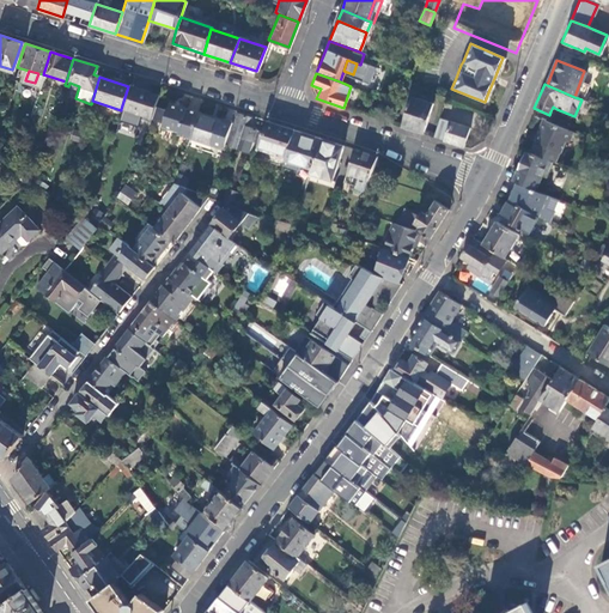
[(157,96),(128,86),(121,109),(150,119),(153,107),(157,96)]
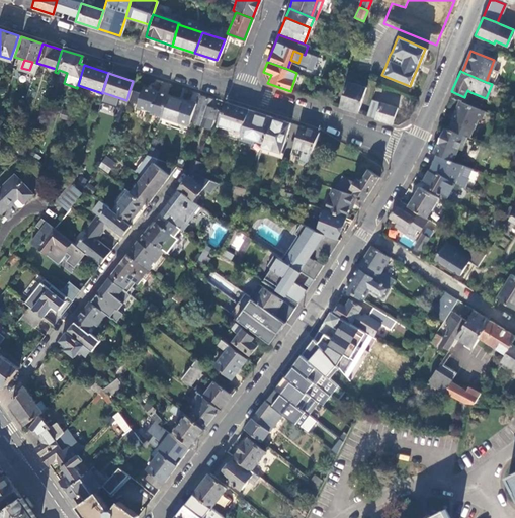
[(346,81),(338,106),(356,112),(364,87),(346,81)]
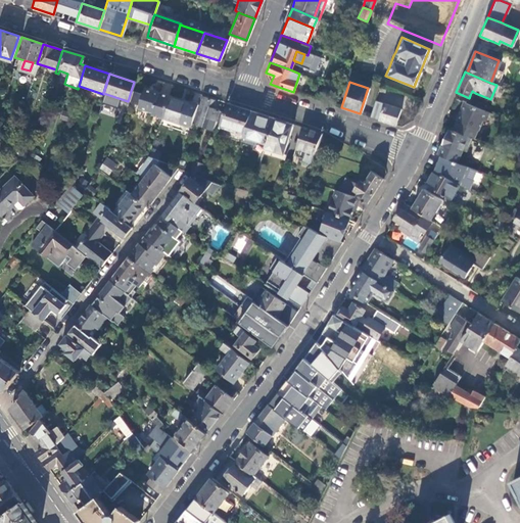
[(131,91),(128,101),(128,102),(137,105),(136,108),(149,112),(149,115),(159,117),(167,96),(142,89),(140,94),(131,91)]
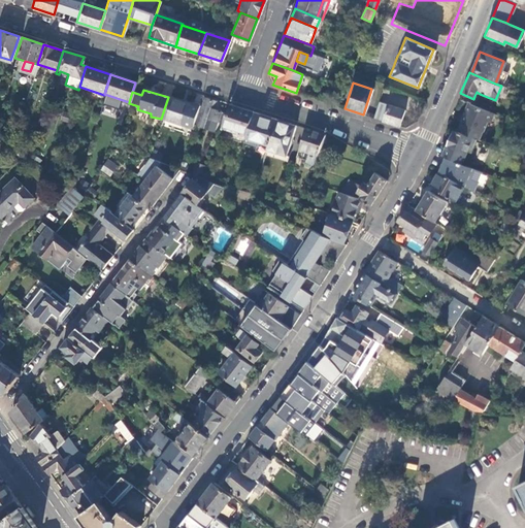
[(161,119),(191,129),(198,105),(190,103),(189,105),(178,102),(179,101),(168,97),(161,119)]
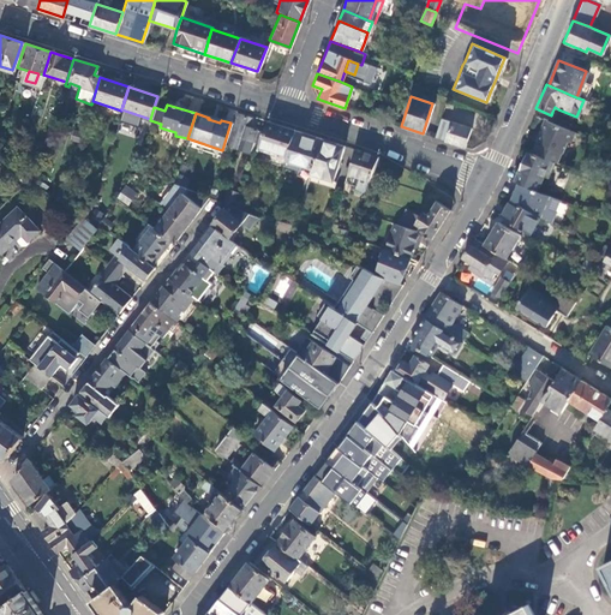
[(250,142),(253,130),(247,127),(250,118),(237,114),(226,145),(237,150),(246,154),(250,142)]
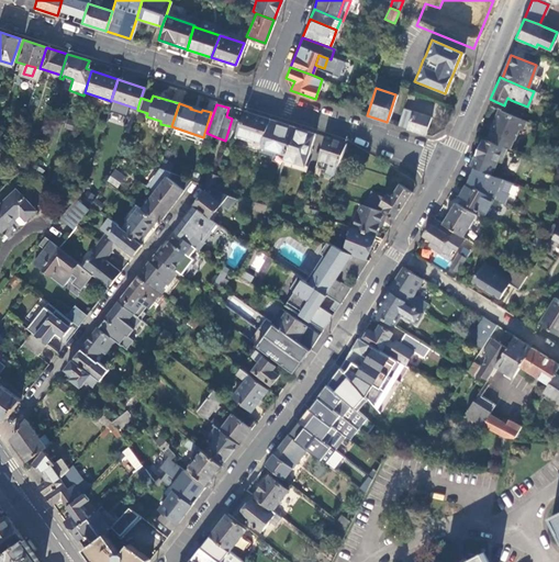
[(397,125),(424,134),(429,117),(402,108),(397,125)]
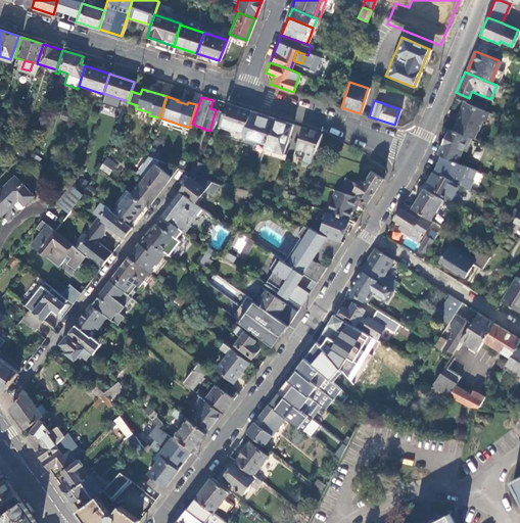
[(249,110),(226,103),(222,112),(219,123),(218,124),(243,132),(249,110)]
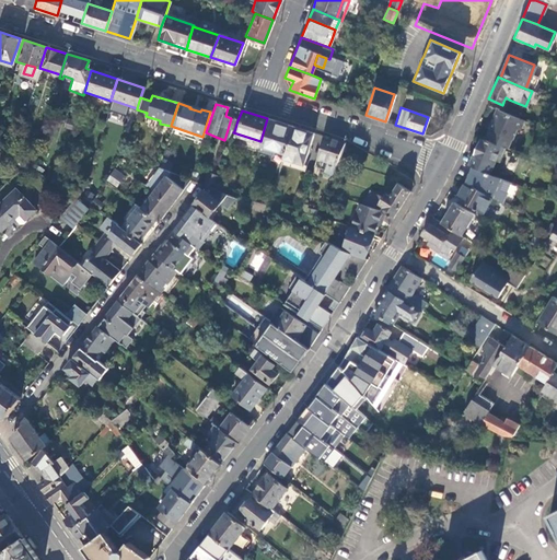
[(518,119),(497,111),(491,121),(492,123),(489,130),(487,129),(483,139),(499,147),(501,147),(505,138),(507,138),(510,129),(514,128),(518,119)]
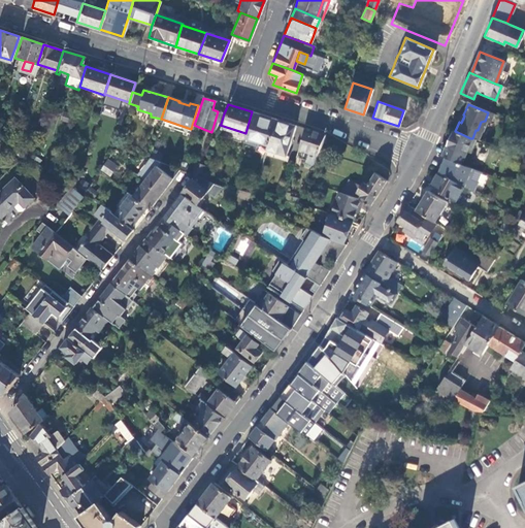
[(221,124),(224,113),(218,111),(215,122),(221,124)]
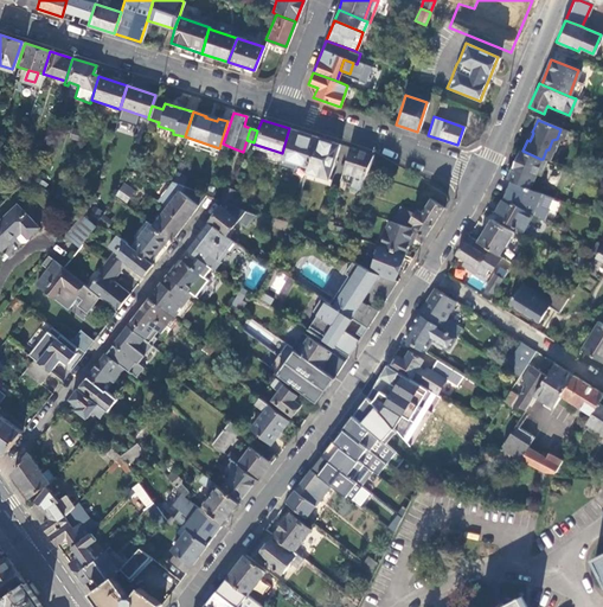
[(315,136),(289,128),(282,153),(280,158),(307,167),(315,136)]
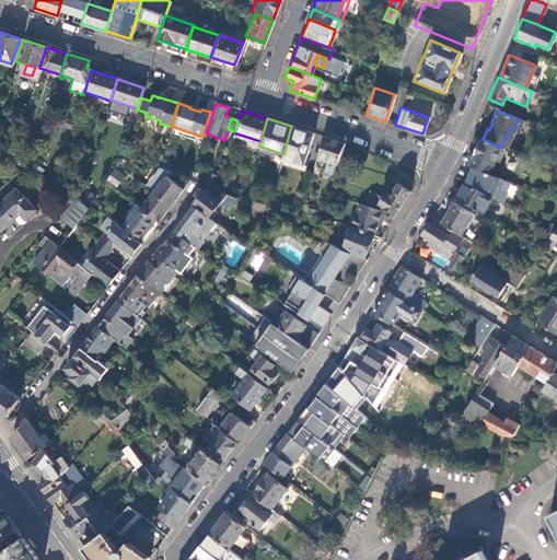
[(312,132),(291,126),(283,154),(281,159),(302,165),(312,132)]
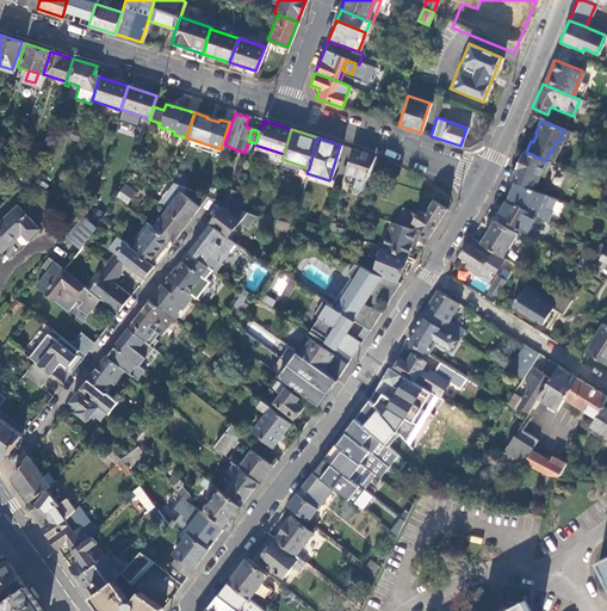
[(375,156),(352,148),(341,183),(352,186),(355,177),(365,180),(375,156)]
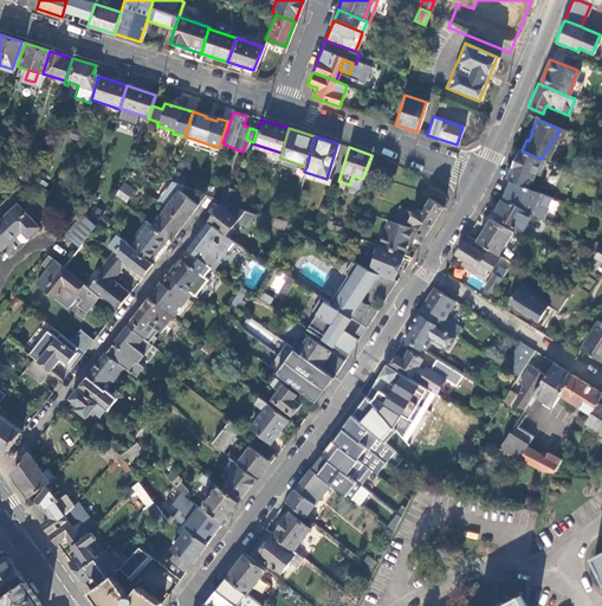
[(536,166),(539,159),(522,150),(518,149),(505,179),(509,180),(528,188),(533,172),(538,173),(541,168),(536,166)]
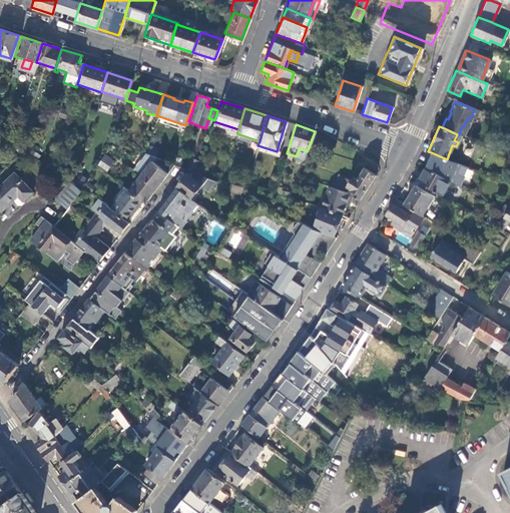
[(19,142),(16,145),(22,151),(25,147),(19,142)]
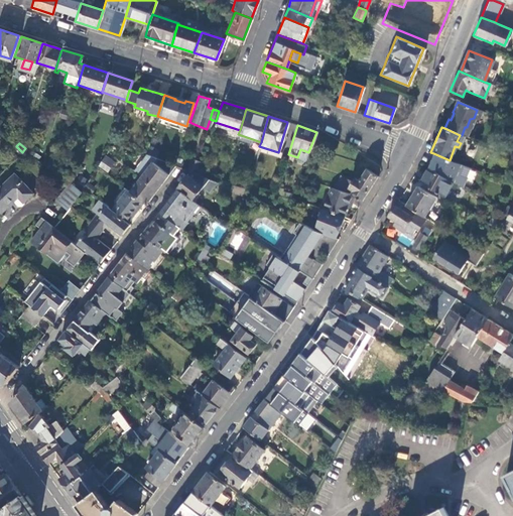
[(144,155),(154,159),(157,151),(147,147),(144,155)]
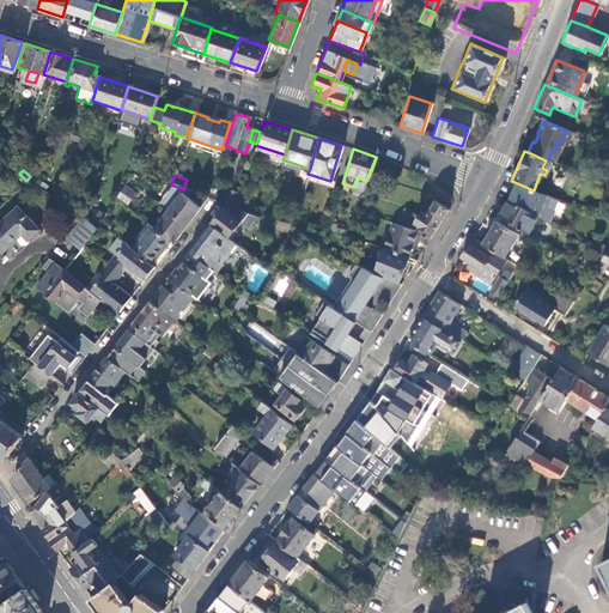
[(46,187),(36,180),(34,184),(43,190),(46,187)]
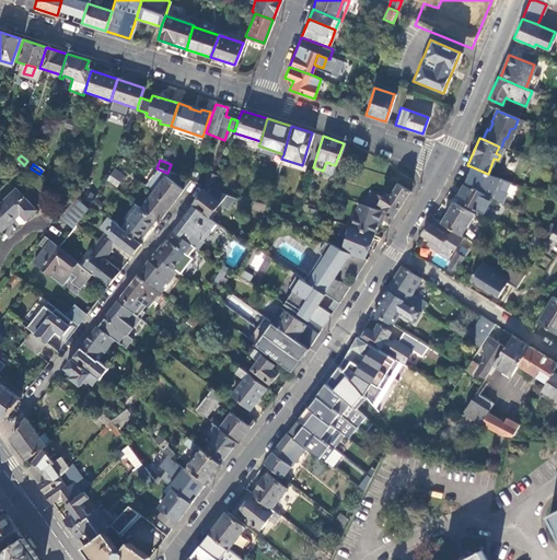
[(500,203),(509,183),(488,174),(471,166),(465,181),(490,197),(500,203)]
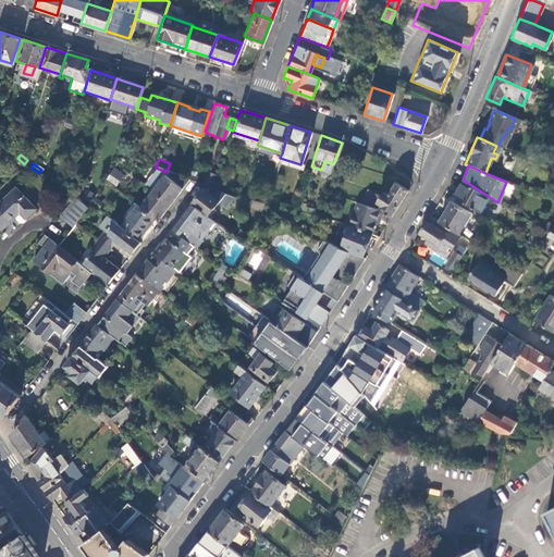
[(156,168),(143,185),(151,192),(163,175),(167,172),(156,168)]
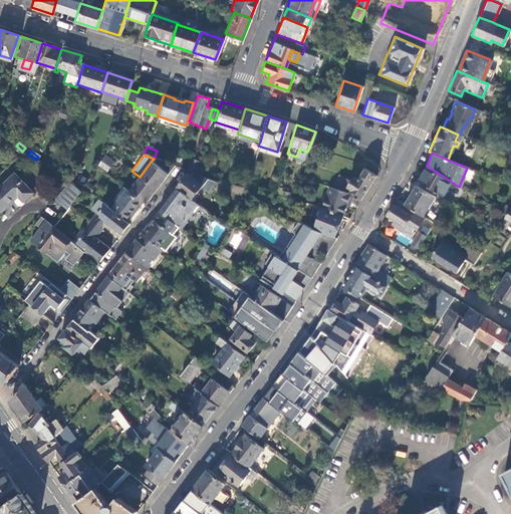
[(109,161),(102,156),(95,167),(101,172),(109,161)]
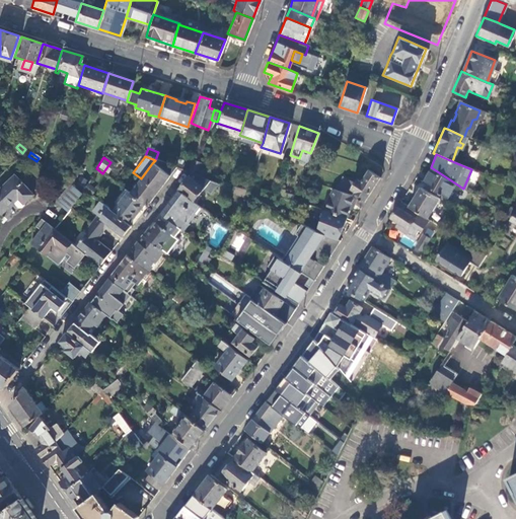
[(188,172),(190,173),(195,175),(200,162),(193,159),(188,172)]
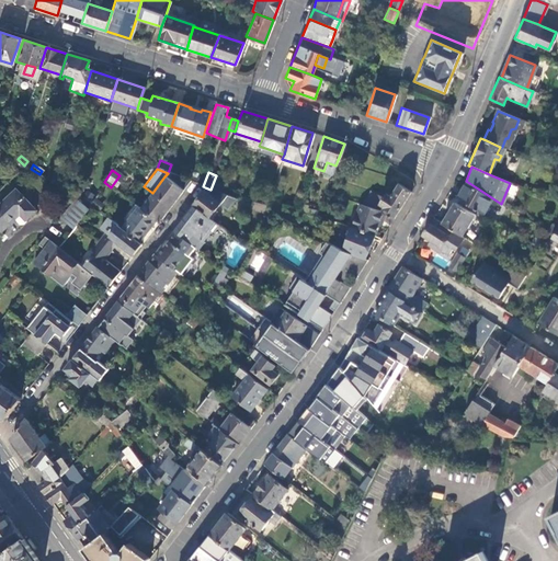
[(168,173),(164,176),(182,190),(189,182),(188,181),(168,173)]
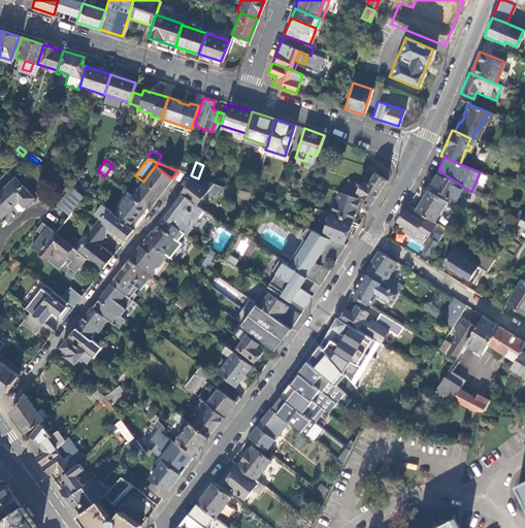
[(143,182),(159,194),(165,187),(171,178),(155,166),(143,182)]
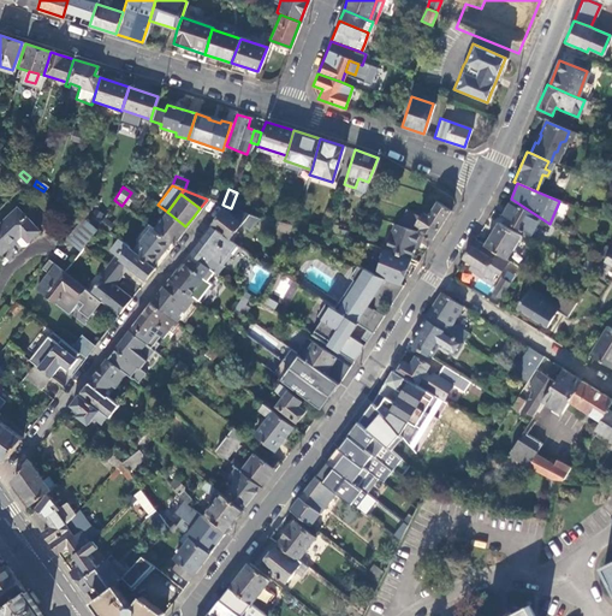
[(511,199),(510,199),(499,217),(527,235),(539,217),(511,199)]
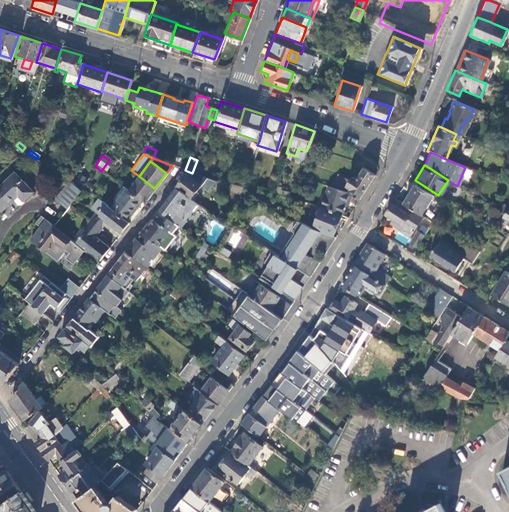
[(358,199),(373,175),(363,168),(356,180),(351,177),(349,181),(345,186),(349,189),(347,192),(349,193),(358,199)]
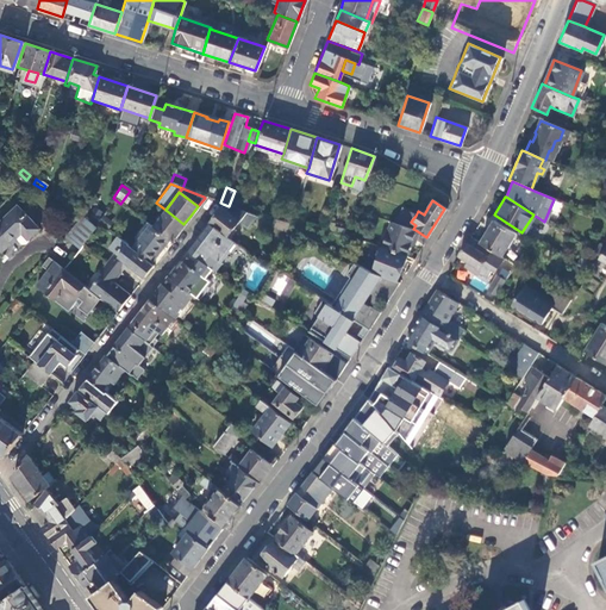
[(238,221),(247,226),(257,213),(229,206),(223,204),(217,212),(208,223),(226,236),(238,221)]
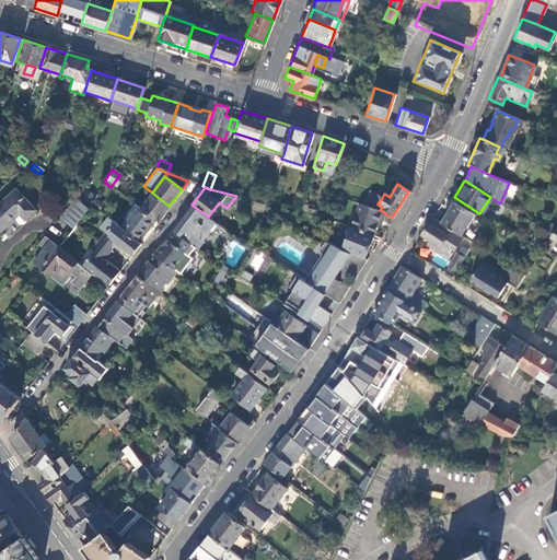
[(0,230),(1,231),(20,214),(25,220),(35,210),(15,188),(0,202),(0,230)]
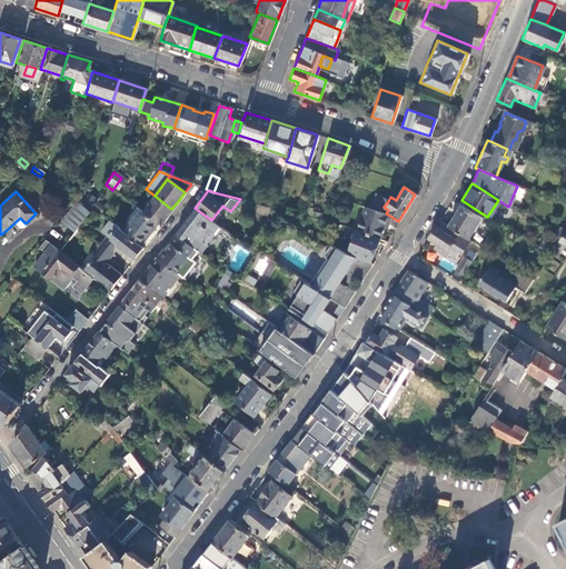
[(369,205),(380,212),(384,207),(388,201),(377,193),(369,205)]
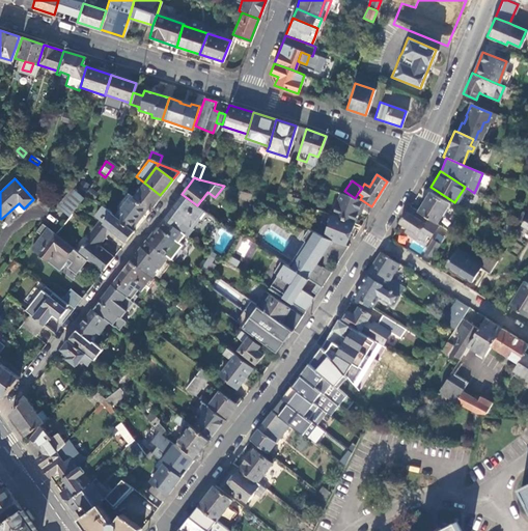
[(146,210),(148,211),(154,203),(160,195),(144,183),(132,198),(146,210)]
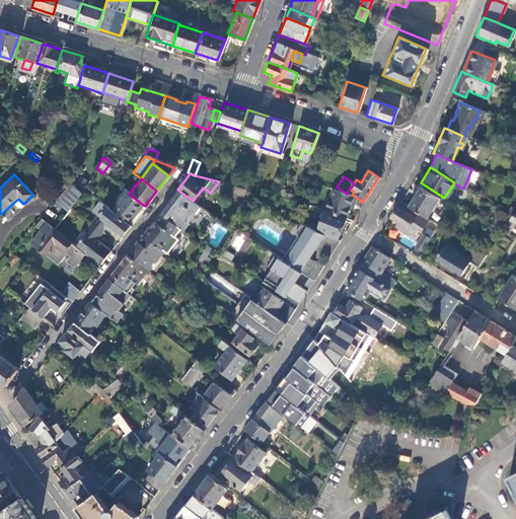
[(68,186),(55,203),(66,212),(79,196),(68,186)]
